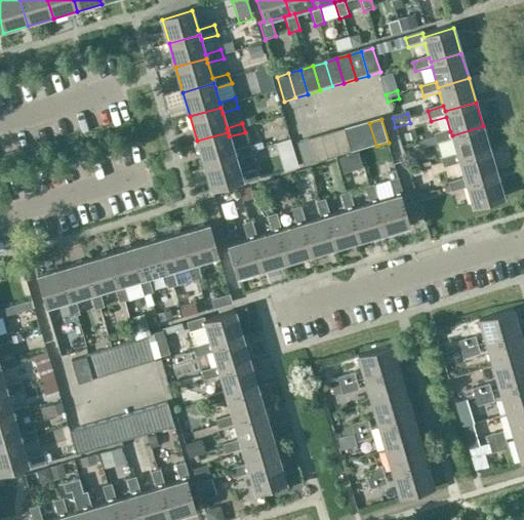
[(369,123),(358,126),(364,150),(376,146),(369,123)]
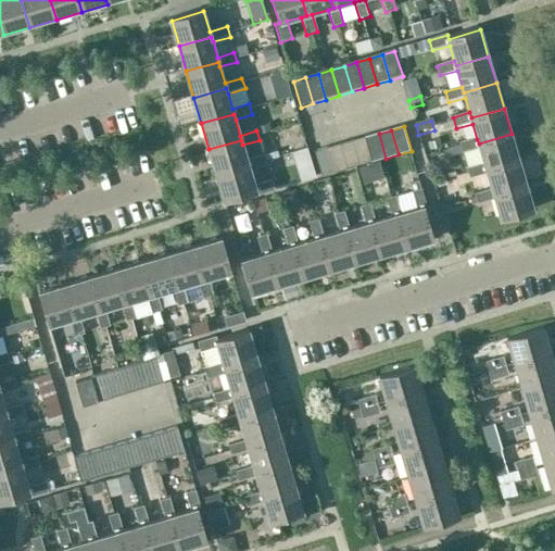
[(374,163),(386,159),(379,134),(366,138),(374,163)]
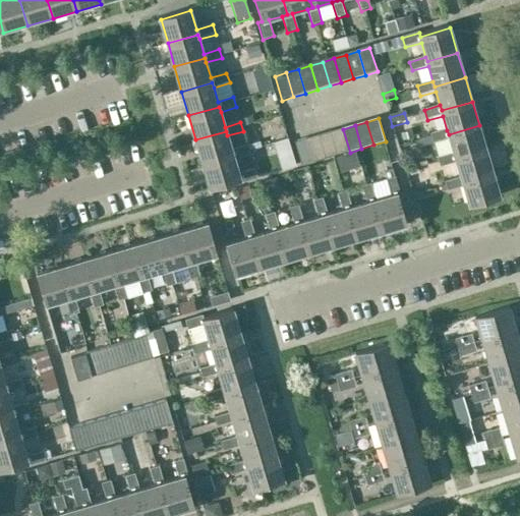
[(486,150),(479,125),(449,134),(447,130),(430,134),(434,145),(442,141),(446,157),(454,154),(456,159),(486,150)]
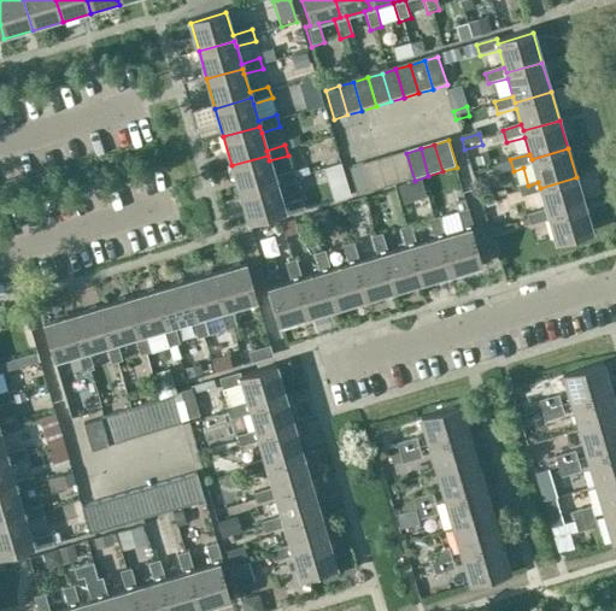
[(400,184),(415,181),(406,153),(392,157),(400,184)]
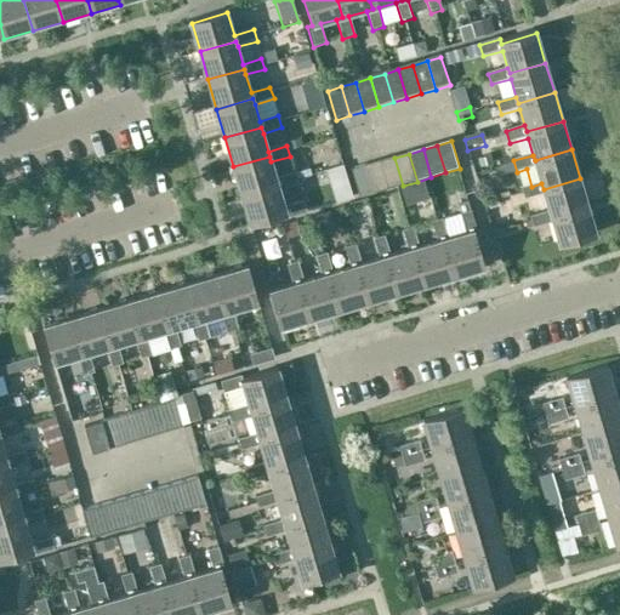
[(269,157),(233,166),(242,195),(278,184),(279,191),(299,184),(295,174),(277,180),(271,161),(269,157)]
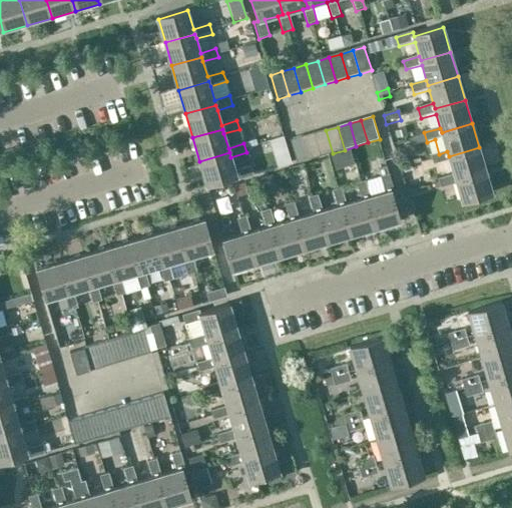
[(321,157),(333,153),(326,130),(314,134),(321,157)]
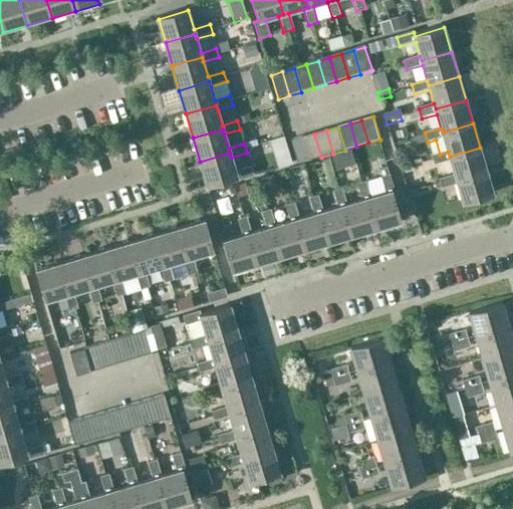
[(309,161),(321,158),(314,135),(302,138),(309,161)]
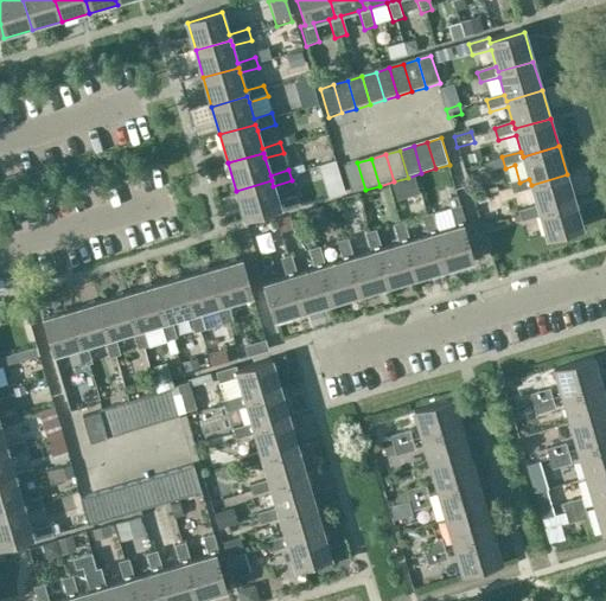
[(351,194),(365,190),(357,162),(343,167),(351,194)]
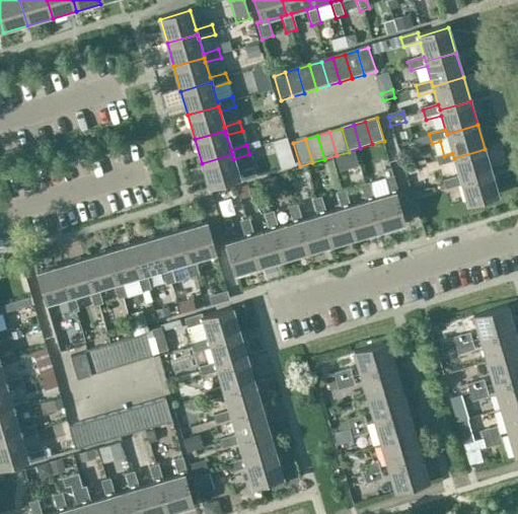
[(452,153),(444,156),(437,158),(439,168),(455,163),(459,177),(461,182),(492,173),(485,149),(454,158),(452,153)]
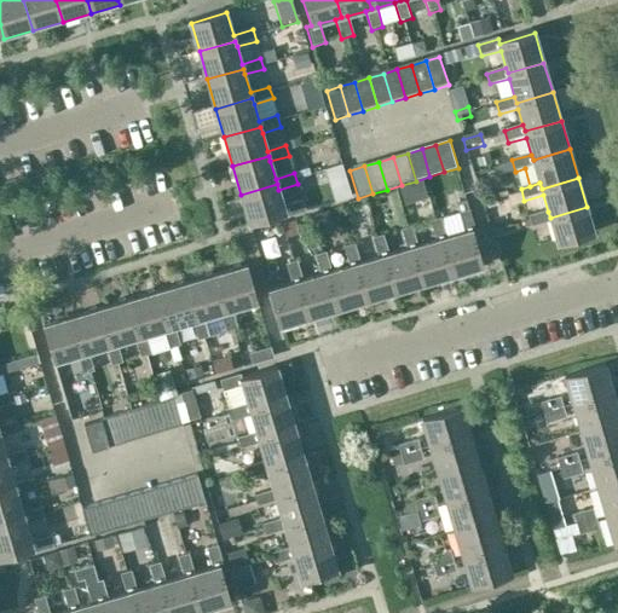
[(283,208),(278,190),(277,184),(241,195),(249,226),(284,215),(286,219),(306,213),(302,202),(283,208)]
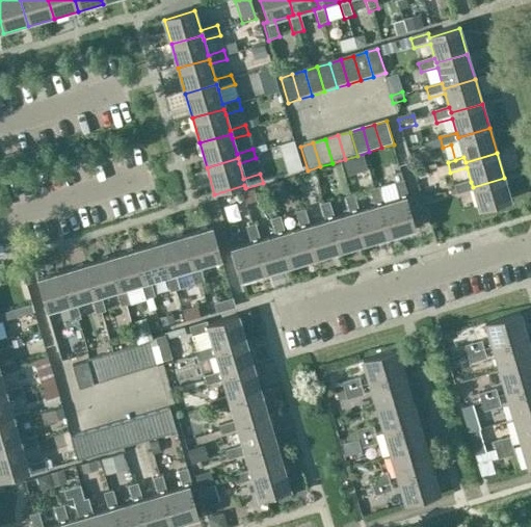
[(511,203),(504,178),(473,187),(471,182),(455,187),(457,196),(474,191),(480,212),(511,203)]
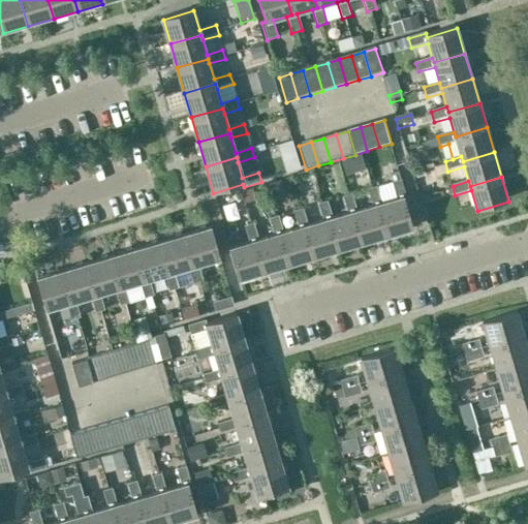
[(398,199),(383,204),(378,206),(387,237),(413,229),(404,199),(408,197),(402,180),(394,183),(398,199)]
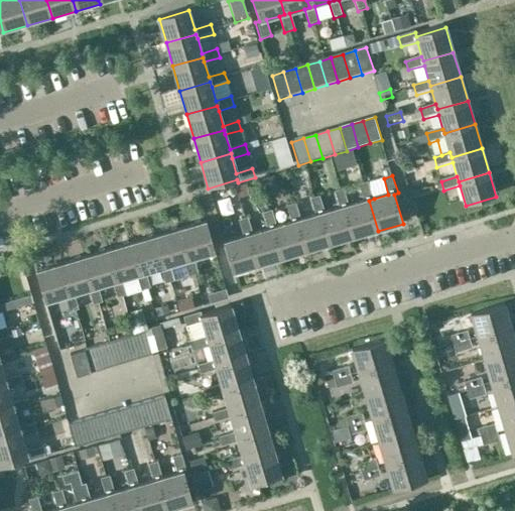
[(364,202),(349,206),(345,208),(354,238),(378,231),(369,201),(374,199),(370,183),(360,186),(364,202)]
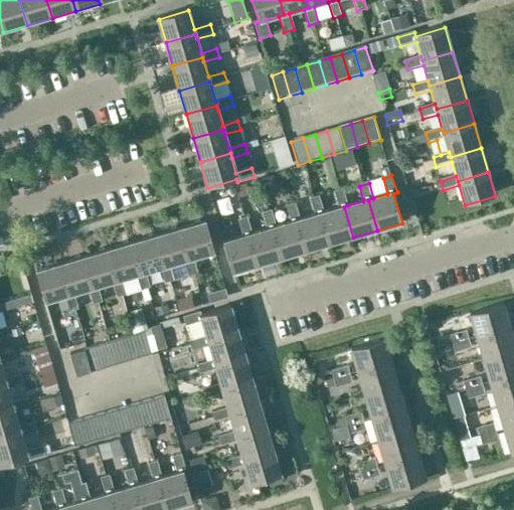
[(245,187),(236,190),(238,199),(248,196),(245,187)]
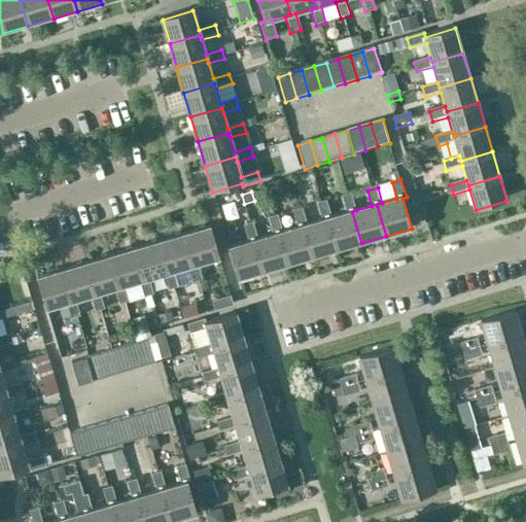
[(336,250),(361,243),(352,212),(356,210),(352,195),(343,197),(347,213),(331,217),(326,219),(336,250)]
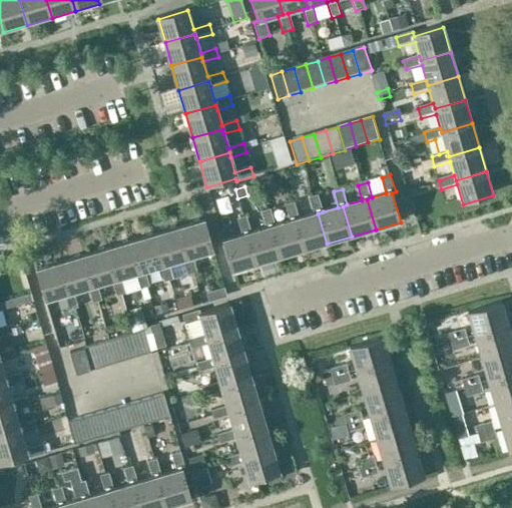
[(313,214),(299,218),(295,220),(304,250),(327,243),(318,213),(323,211),(318,197),(309,199),(313,214)]
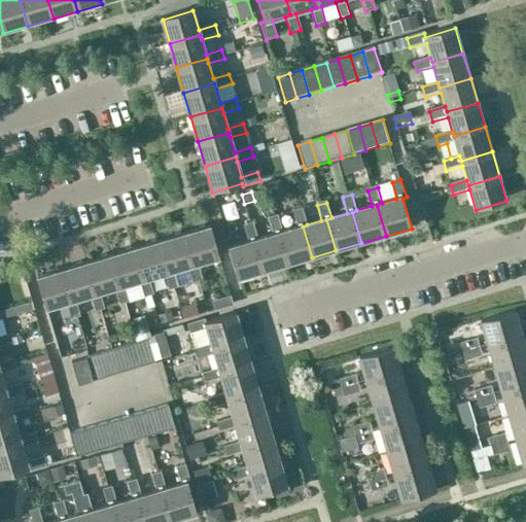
[(299,228),(282,232),(278,234),(287,265),(312,257),(303,227),(307,224),(303,209),(293,212),(299,228)]
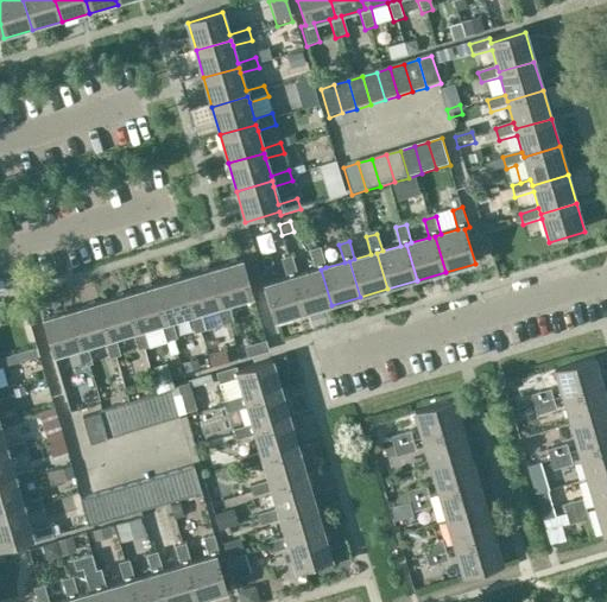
[(315,271),(298,276),(292,277),(303,314),(332,305),(321,270),(326,267),(321,249),(310,253),(315,271)]
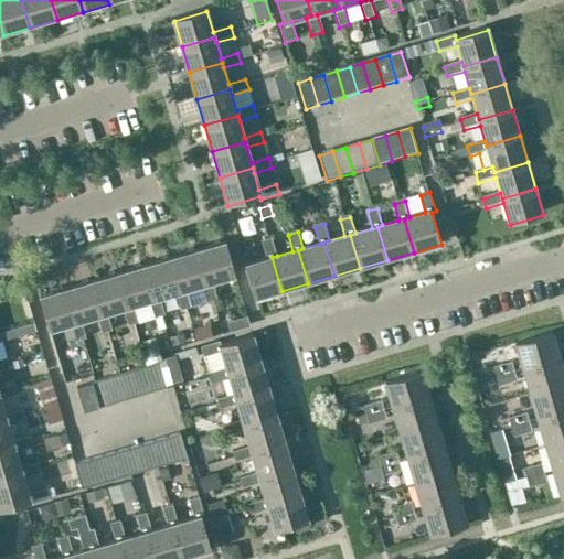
[(255,299),(282,291),(272,257),(277,256),(273,239),(262,243),(266,259),(246,265),(255,299)]
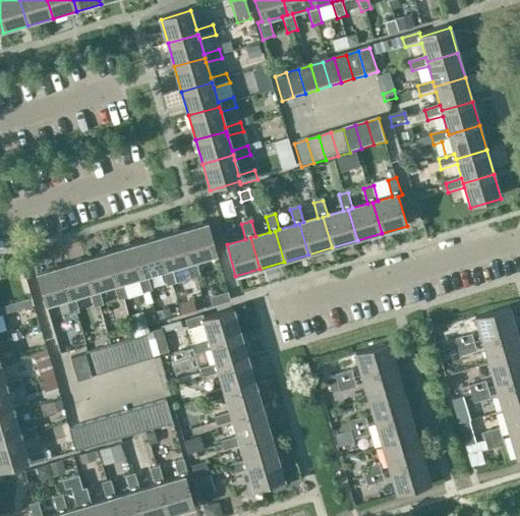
[(208,224),(181,232),(190,264),(194,263),(217,256),(208,224)]
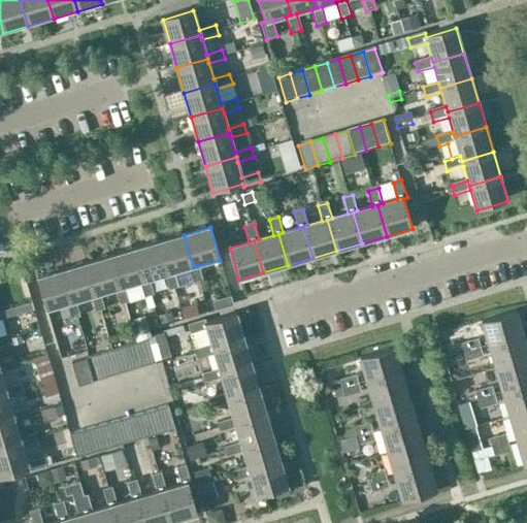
[(202,282),(197,266),(193,267),(184,235),(159,242),(169,274),(173,273),(189,269),(194,285),(202,282)]
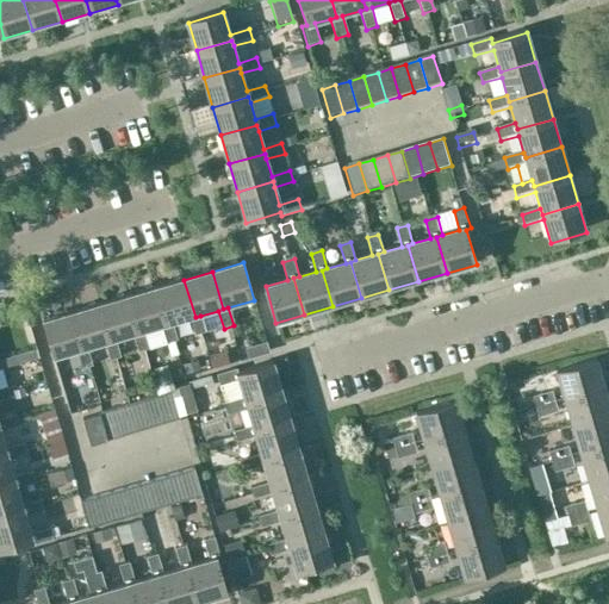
[(206,335),(200,316),(196,317),(184,280),(156,288),(167,325),(173,324),(190,319),(196,338),(206,335)]
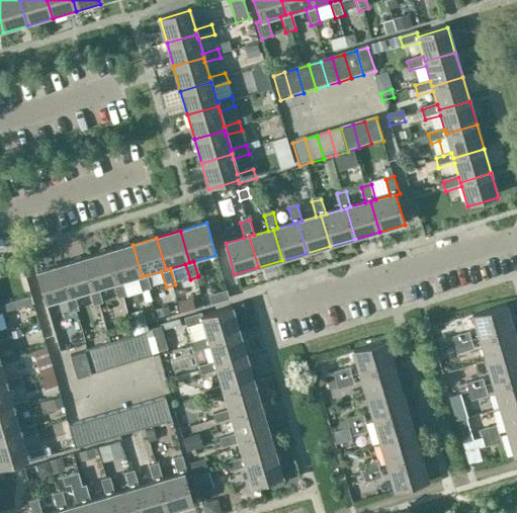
[(133,245),(107,253),(116,284),(121,282),(137,278),(142,294),(152,291),(147,275),(142,276),(133,245)]
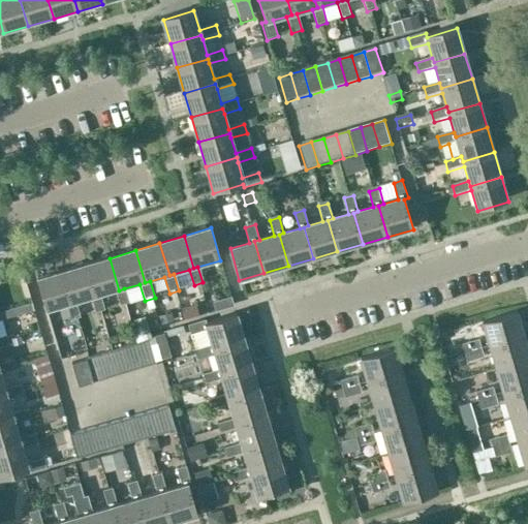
[(110,258),(85,266),(94,298),(99,296),(115,291),(120,308),(129,305),(124,288),(119,290),(110,258)]
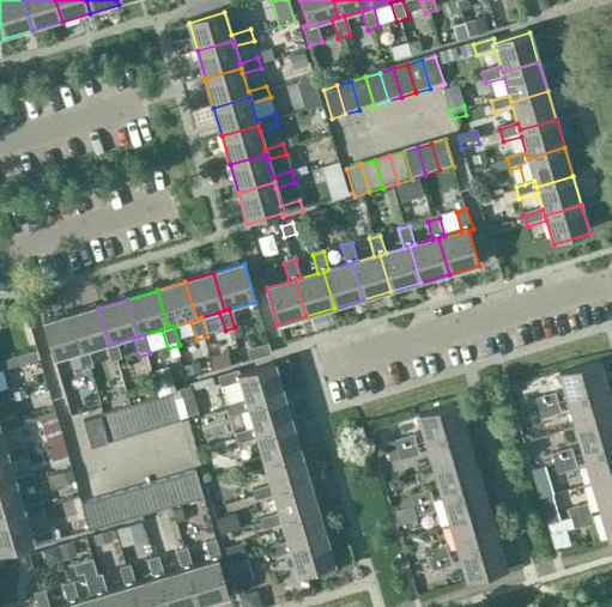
[(98,308),(71,316),(83,352),(88,351),(103,346),(109,365),(121,362),(115,343),(109,345),(98,308)]
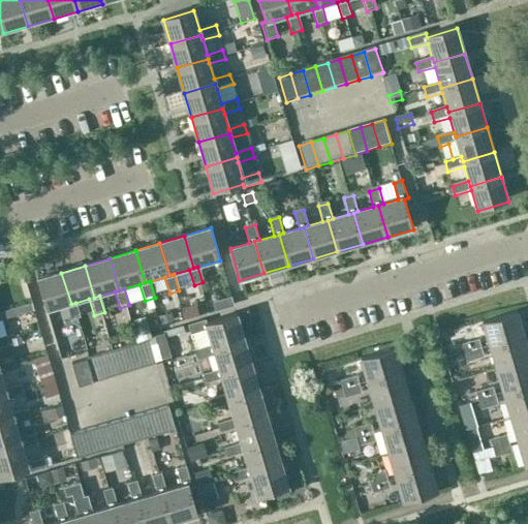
[(71,304),(61,273),(37,280),(47,311),(66,306),(71,321),(80,318),(75,303),(71,304)]
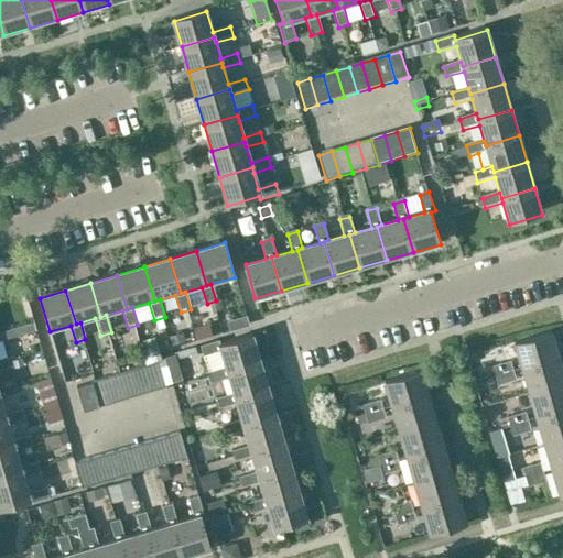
[(228,326),(230,336),(250,329),(247,319),(228,326)]
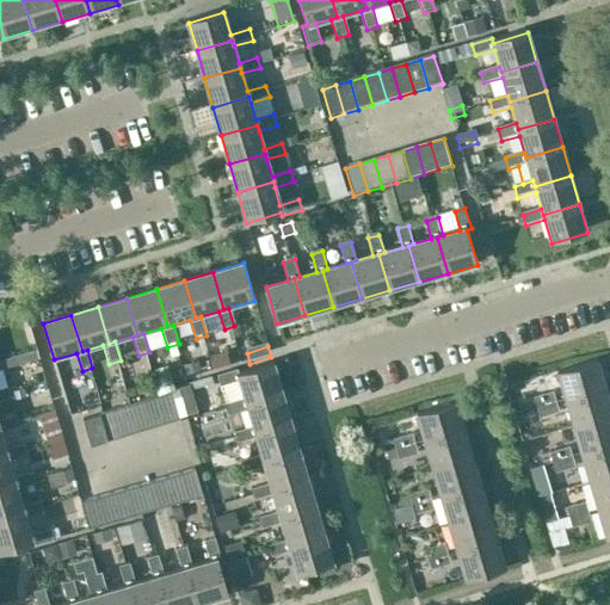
[(34,353),(0,363),(1,368),(2,371),(36,362),(34,353)]
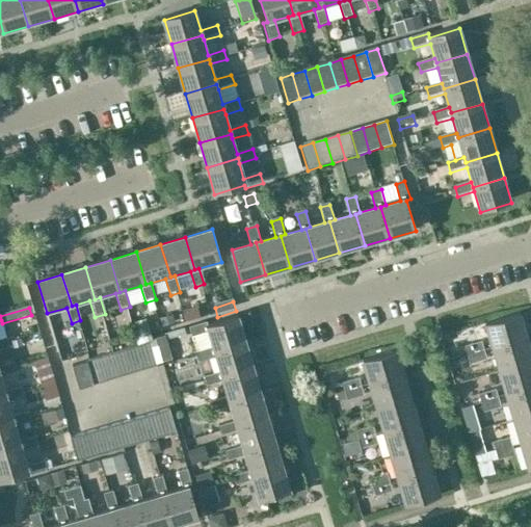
[(486,324),(494,349),(528,339),(521,314),(486,324)]
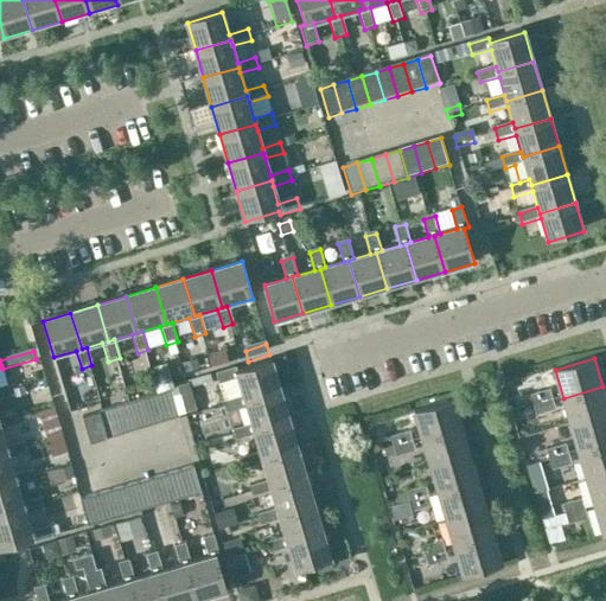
[(237,379),(242,396),(243,401),(280,390),(272,362),(236,371),(235,368),(215,373),(218,385),(237,379)]
